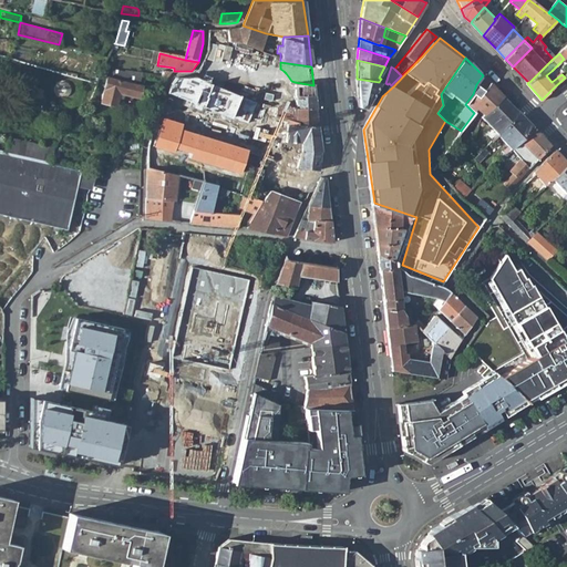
[(125,79),(142,81),(142,73),(126,71),(125,79)]
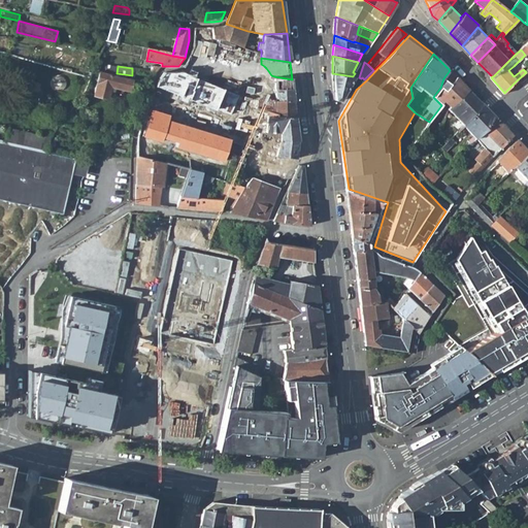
[(165,71),(161,77),(158,83),(177,87),(182,74),(183,70),(182,71),(175,72),(165,71)]
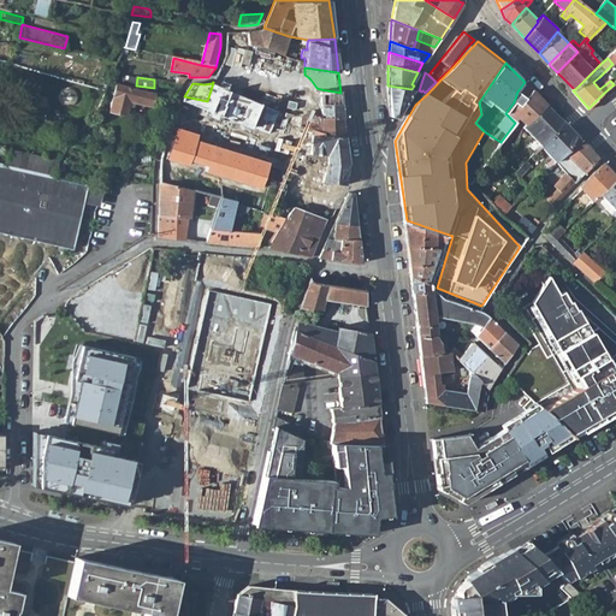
[(526,99),(533,89),(525,82),(517,92),(526,99)]
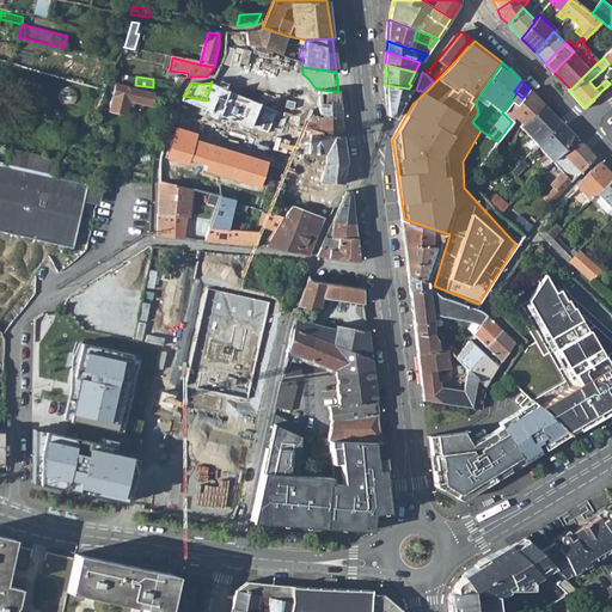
[(150,108),(154,93),(118,84),(111,111),(127,115),(130,103),(150,108)]
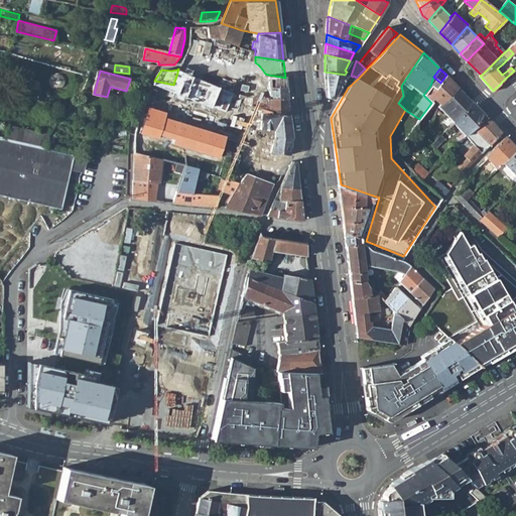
[(327,98),(332,98),(345,75),(325,72),(327,98)]
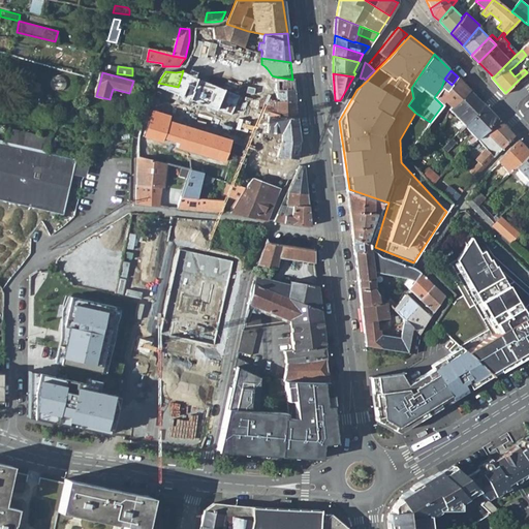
[(275,76),(276,86),(293,89),(292,80),(275,76)]
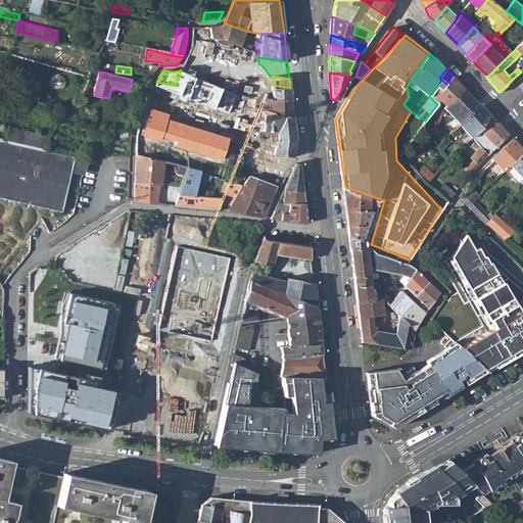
[(446,106),(464,89),(453,76),(446,84),(441,91),(436,87),(429,96),(436,103),(439,100),(446,106)]
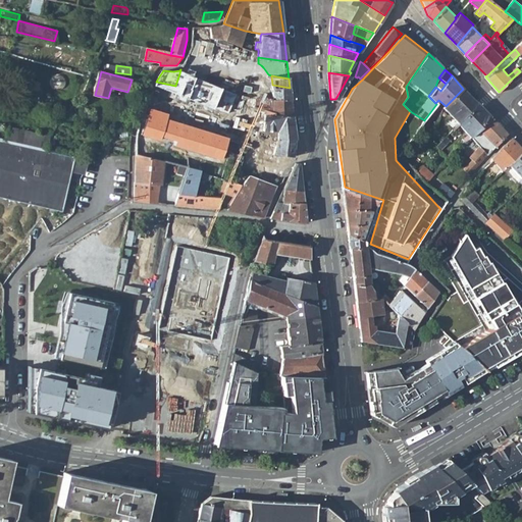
[(268,100),(261,95),(254,99),(251,106),(264,112),(272,115),(293,116),(290,88),(272,85),(272,100),(268,100)]
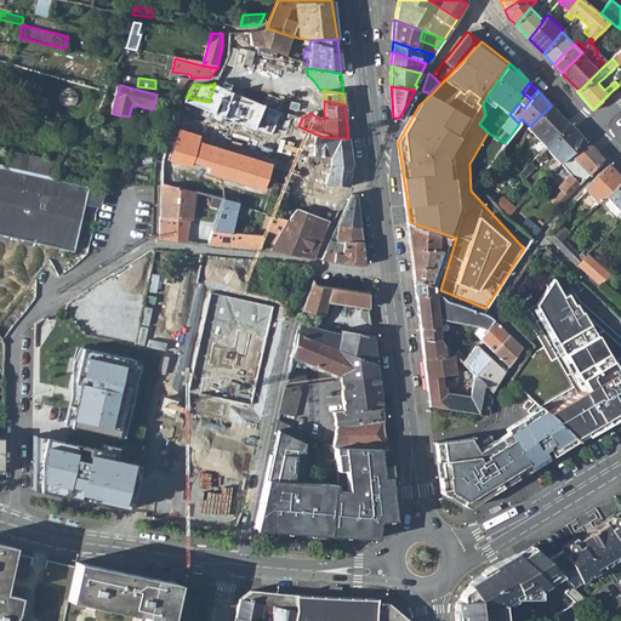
[(210,102),(206,119),(221,123),(226,107),(210,102)]
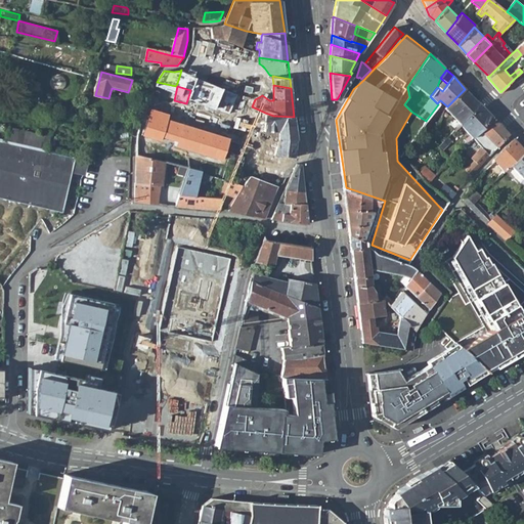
[(461,124),(463,123),(479,103),(465,89),(447,106),(445,107),(461,124)]
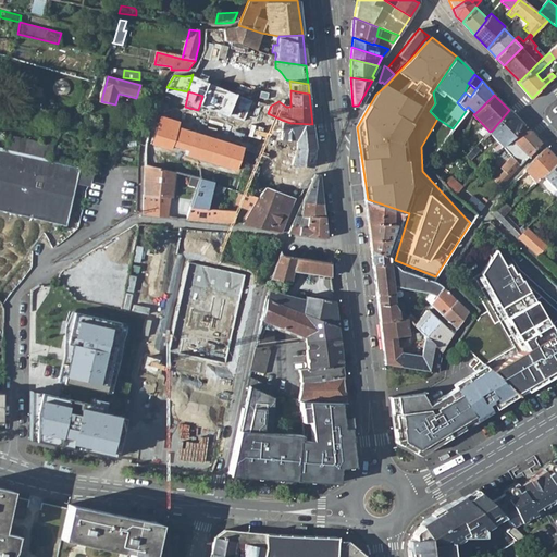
[(509,110),(492,131),(490,132),(490,133),(499,144),(494,149),(496,152),(502,147),(510,138),(512,136),(511,135),(522,124),(509,110)]
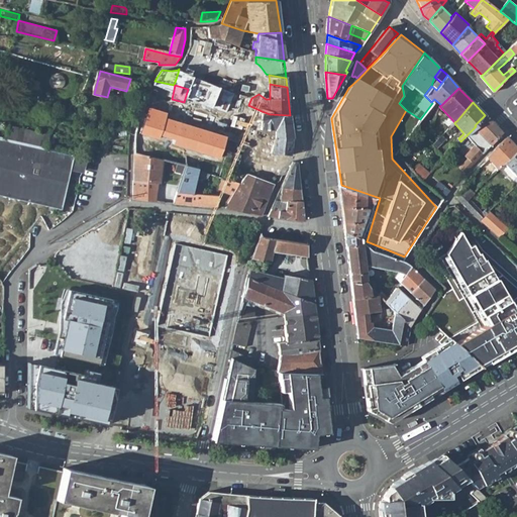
[(270,114),(262,111),(260,129),(274,131),(273,137),(292,139),(293,139),(290,115),(270,114)]
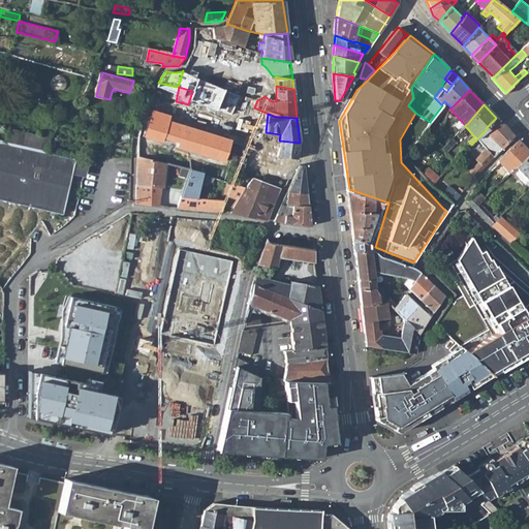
[(496,118),(486,128),(487,129),(485,131),(491,138),(504,126),(496,118)]
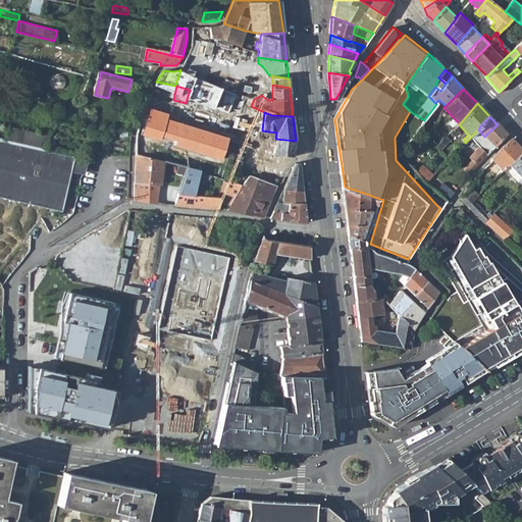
[(474,159),(465,170),(470,175),(479,165),(487,156),(507,134),(498,124),(484,137),(478,129),(470,138),(479,147),(471,157),(474,159)]
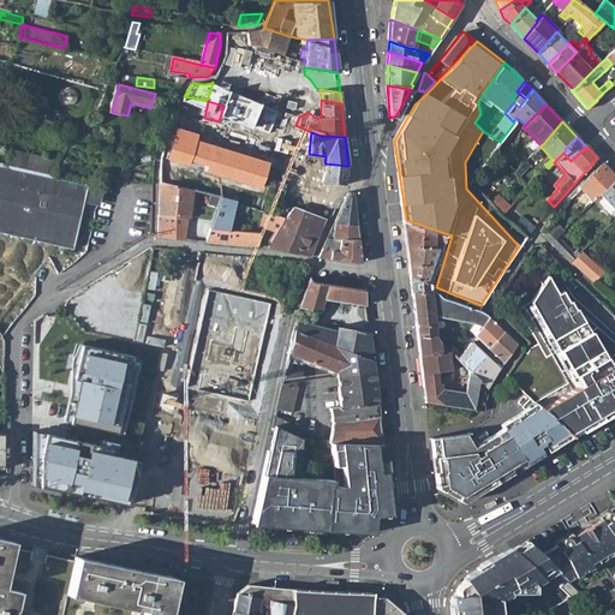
[(59,174),(63,163),(59,162),(0,149),(0,165),(58,178),(59,174)]
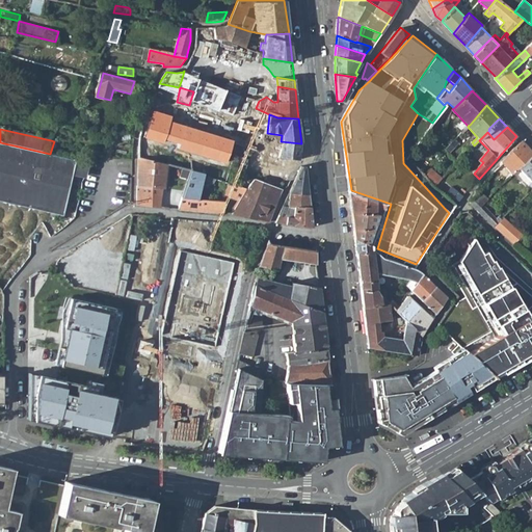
[(467,138),(471,135),(464,129),(461,132),(467,138)]
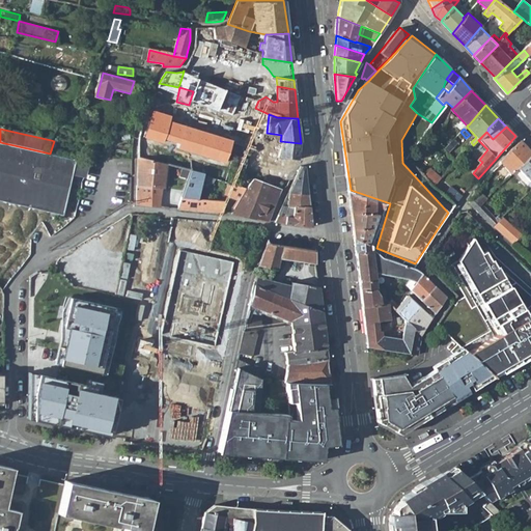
[(518,168),(530,154),(530,151),(520,140),(501,162),(502,164),(511,174),(518,168)]
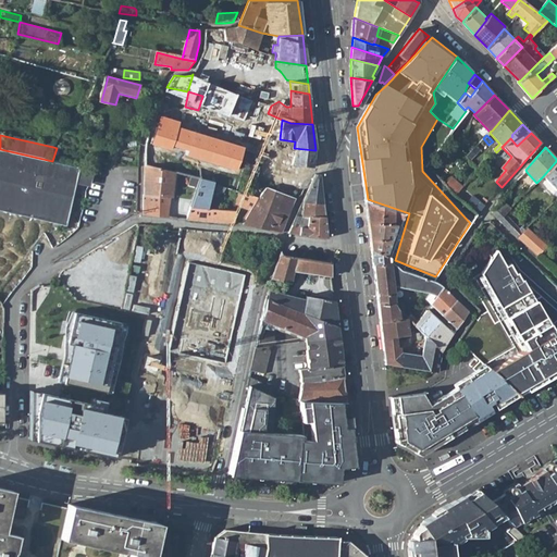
[(310,171),(312,166),(314,150),(294,148),(294,150),(294,168),(310,171)]
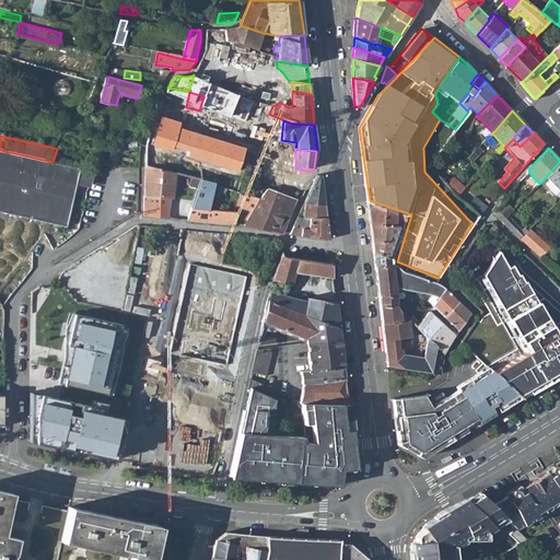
[(480,166),(490,156),(491,156),(485,150),(474,162),(480,166)]
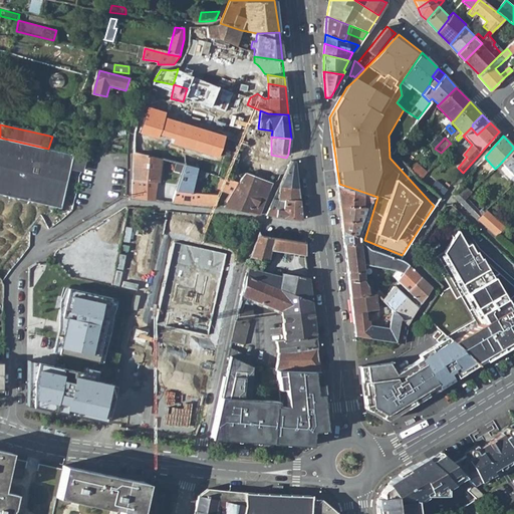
[(0,195),(48,206),(60,209),(70,169),(73,156),(0,139),(0,195)]
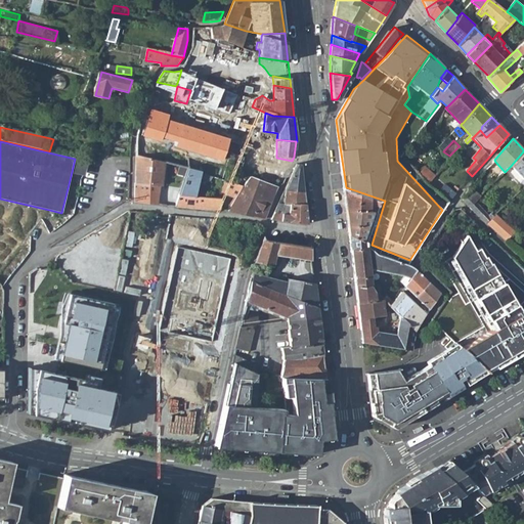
[(523,151),(511,166),(523,180),(521,182),(523,185),(523,151)]
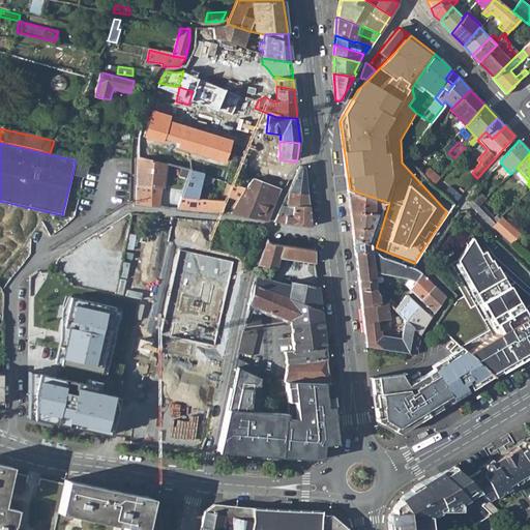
[(140,187),(136,204),(167,208),(169,190),(163,186),(164,178),(166,166),(162,165),(138,158),(140,187)]
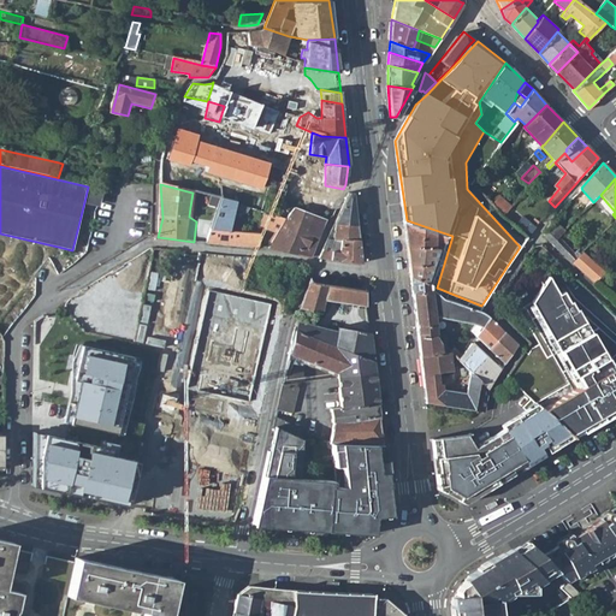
[(190,207),(214,213),(219,200),(193,193),(190,207)]
